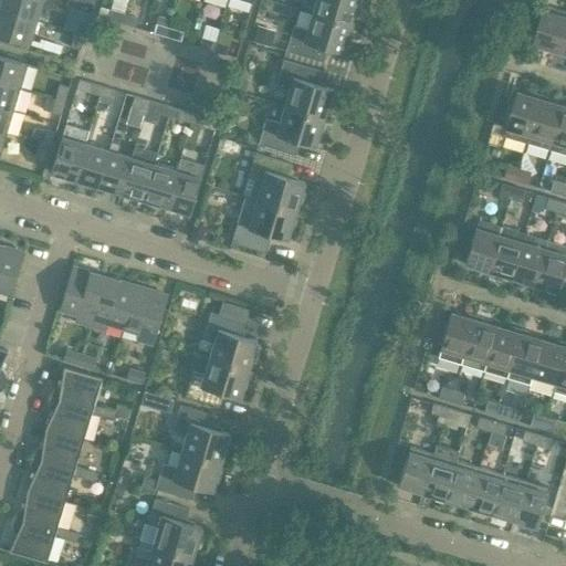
[(1,0),(0,6),(0,10),(35,22),(42,0),(1,0)]
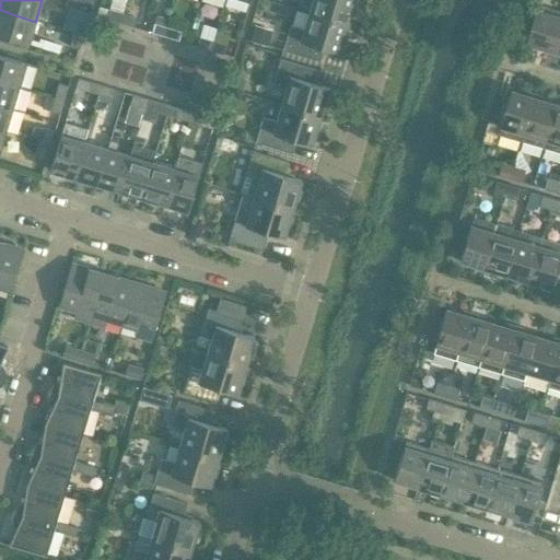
[(312,0),(308,13),(348,24),(350,16),(354,18),(358,7),(353,4),(354,0),(312,0)]
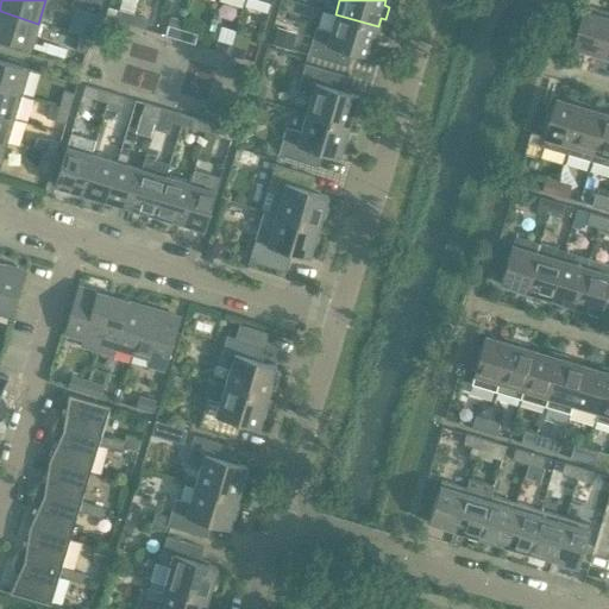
[(596,55),(608,14),(583,7),(571,46),(596,55)]
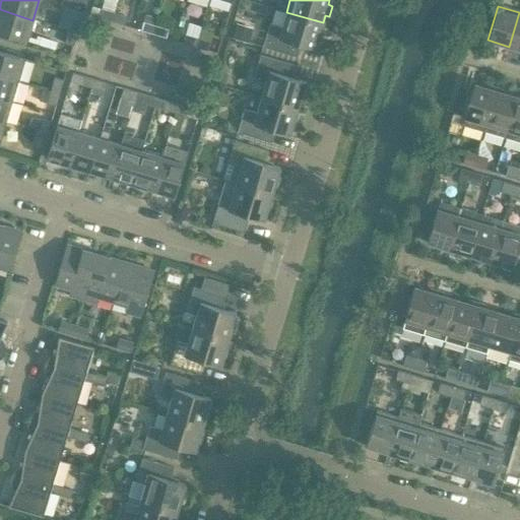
[(33,20),(0,9),(0,34),(26,42),(33,20)]
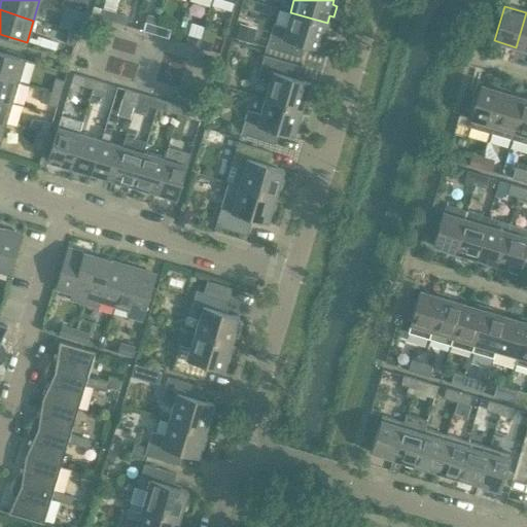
[(113,22),(115,13),(103,9),(100,19),(113,22)]
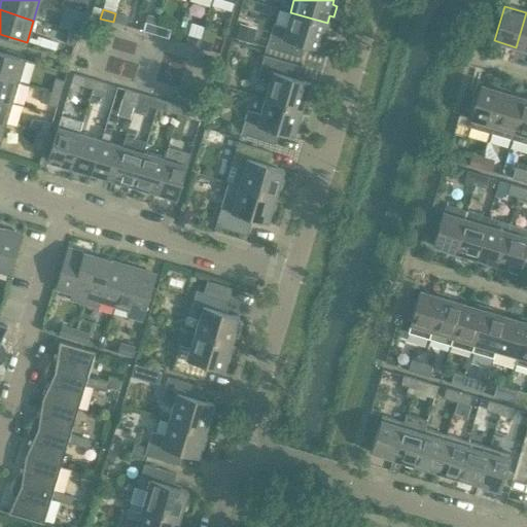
[(327,23),(290,12),(286,28),(274,24),(267,47),(297,57),(302,44),(319,49),(322,41),(325,42),(328,32),(325,31),(327,23)]
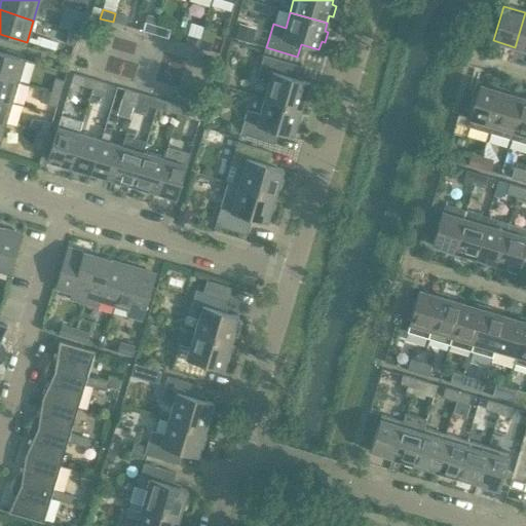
[(525,12),(515,47),(525,49),(525,12)]
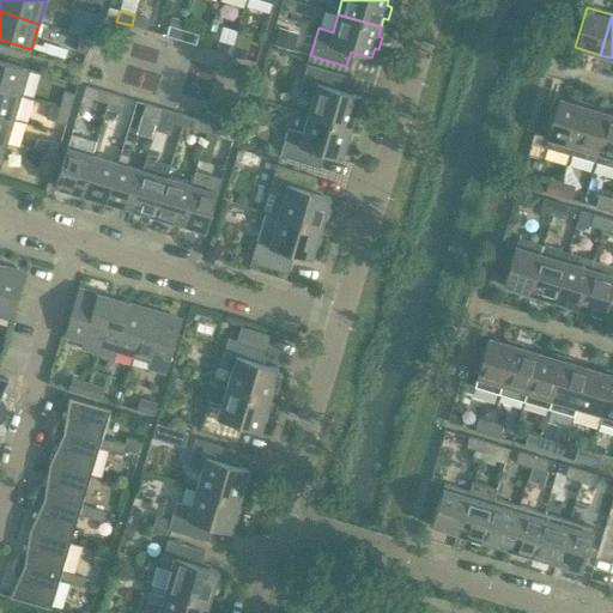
[(134,16),(132,25),(146,30),(150,20),(134,16)]
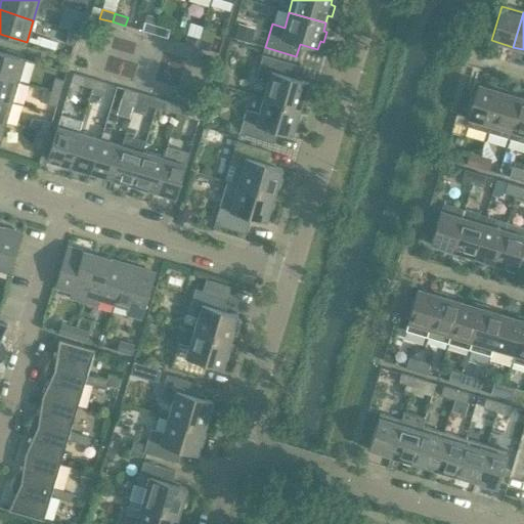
[(155,35),(158,26),(154,25),(156,18),(146,15),(141,31),(155,35)]
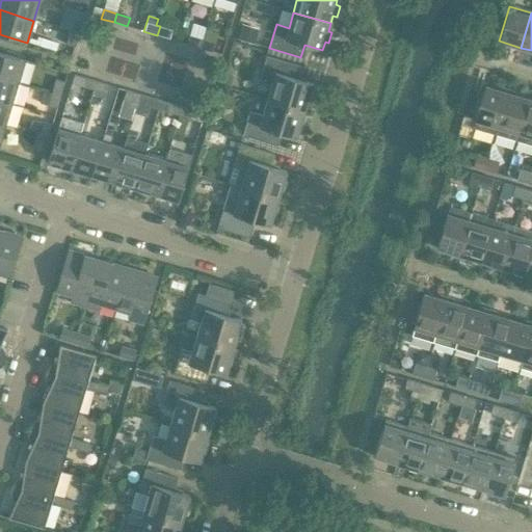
[(71,31),(79,34),(83,22),(75,19),(71,31)]
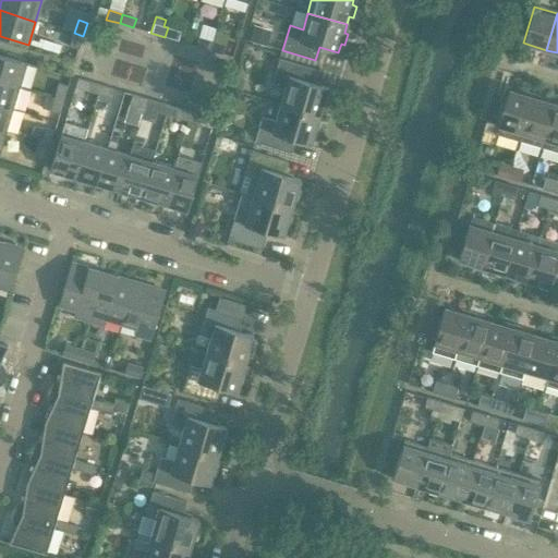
[(168,27),(165,37),(178,41),(181,32),(168,27)]
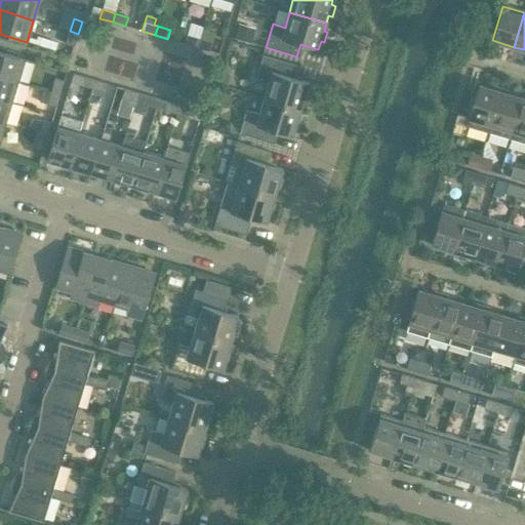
[(238,27),(235,38),(250,43),(253,31),(238,27)]
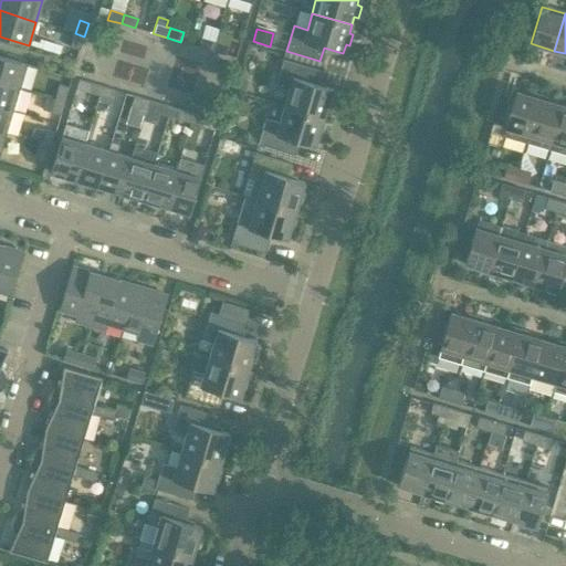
[(84,37),(75,33),(71,48),(80,50),(84,37)]
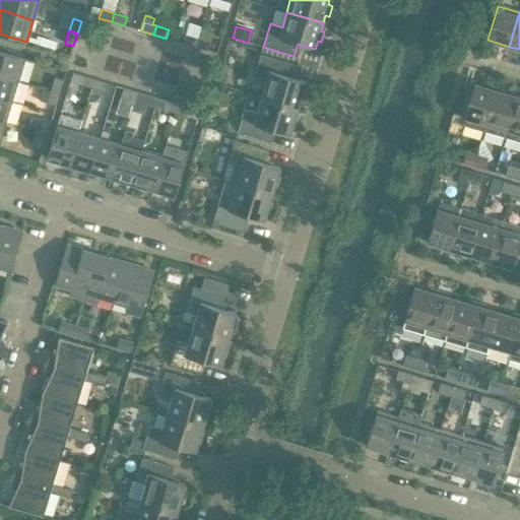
[(195,47),(198,39),(185,35),(183,44),(195,47)]
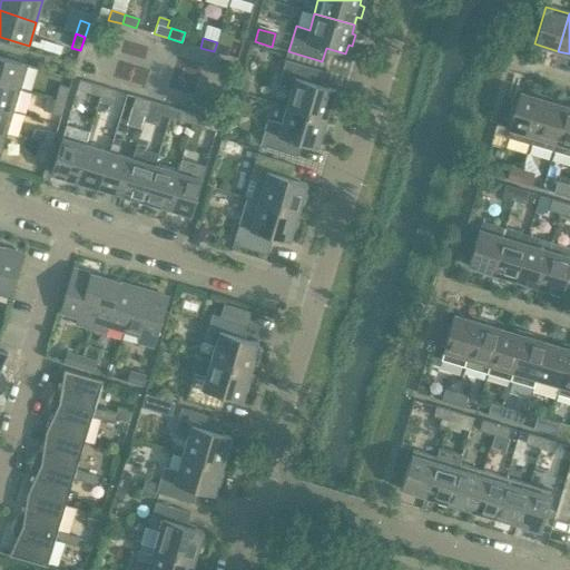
[(217,42),(214,51),(228,56),(231,47),(217,42)]
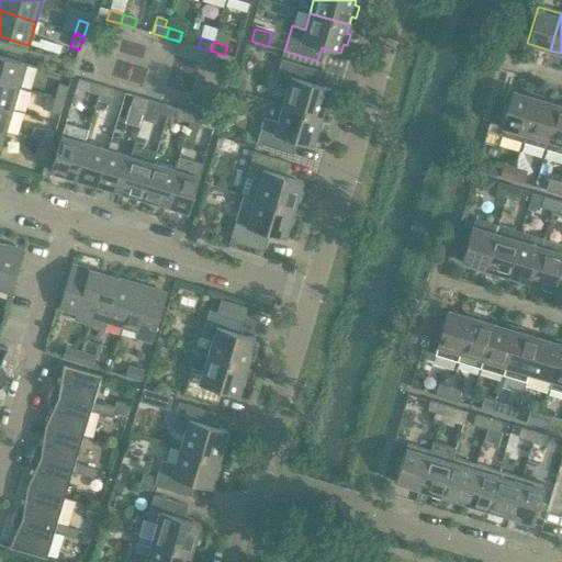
[(0,80),(20,87),(27,64),(0,55),(0,80)]
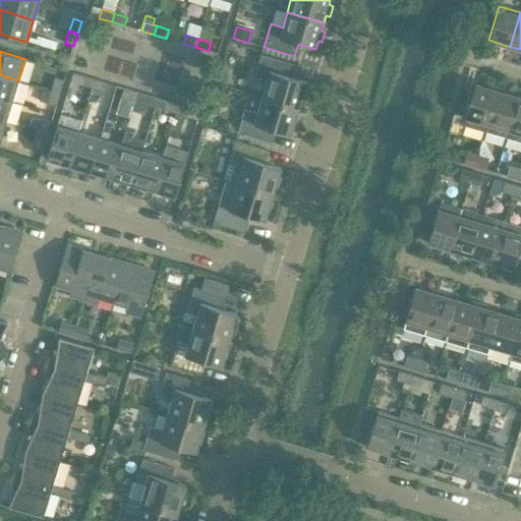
[(262,98),(298,109),(300,101),(304,102),(307,92),(303,91),(306,81),(288,76),(292,64),(261,55),(254,78),(267,82),(262,98)]
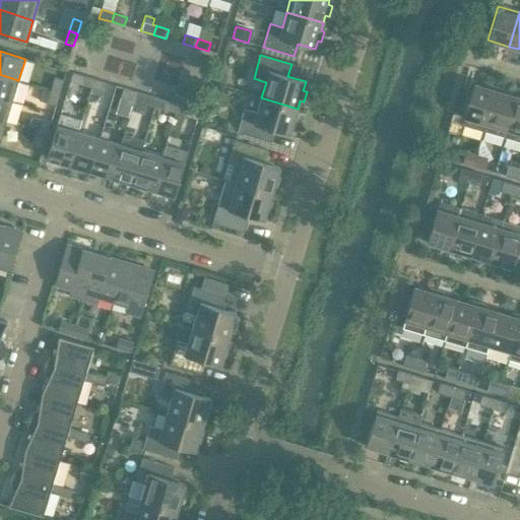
[(72,73),(70,82),(91,88),(94,79),(72,73)]
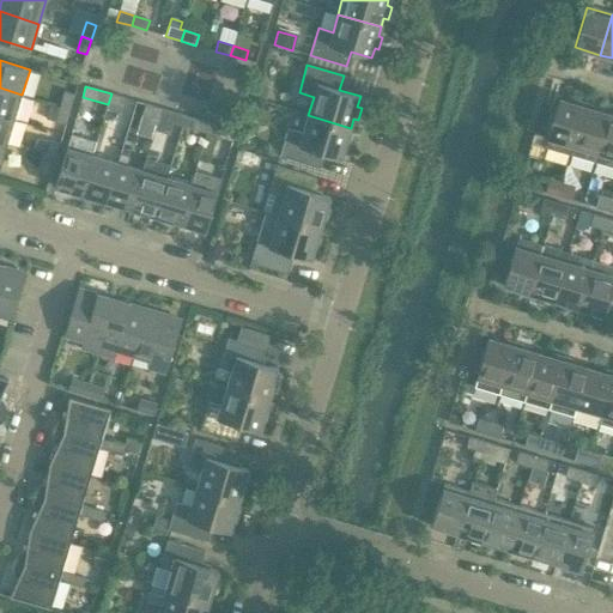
[(259,86),(255,96),(265,99),(268,89),(259,86)]
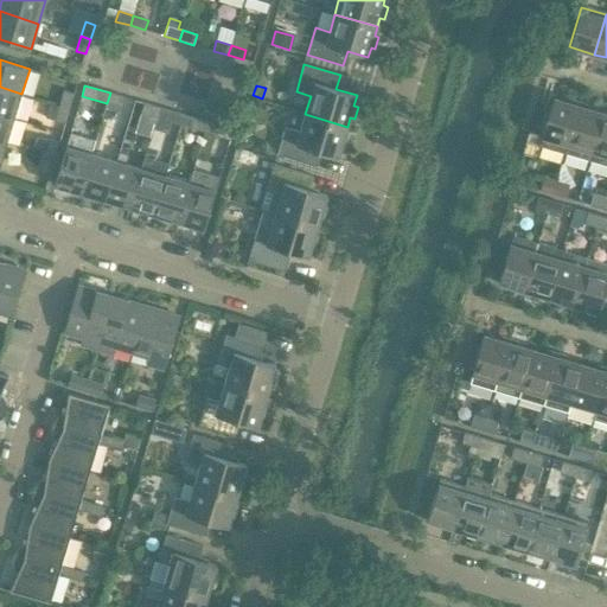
[(0,114),(14,119),(21,94),(0,87),(0,114)]
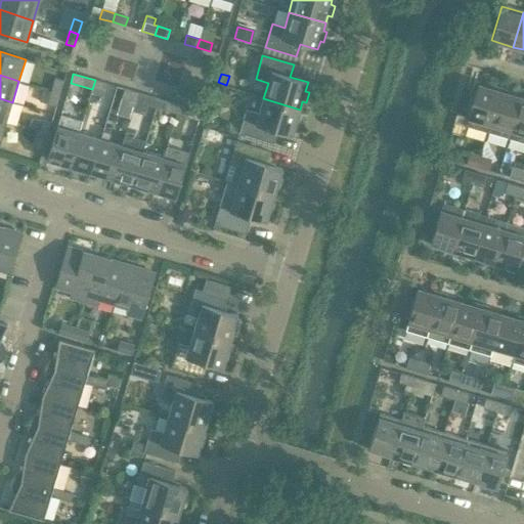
[(51,91),(60,94),(63,81),(55,78),(51,91)]
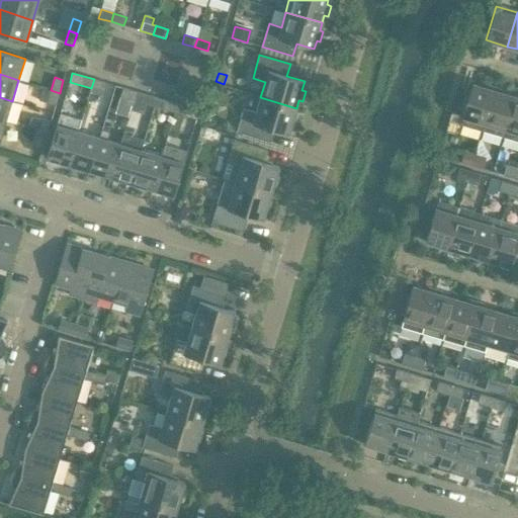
[(94,79),(91,88),(104,92),(106,83),(94,79)]
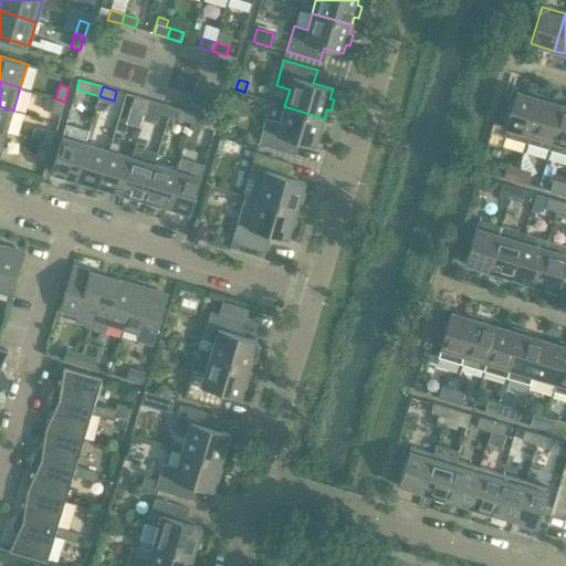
[(526,143),(540,98),(516,92),(505,127),(506,127),(503,136),(526,143)]
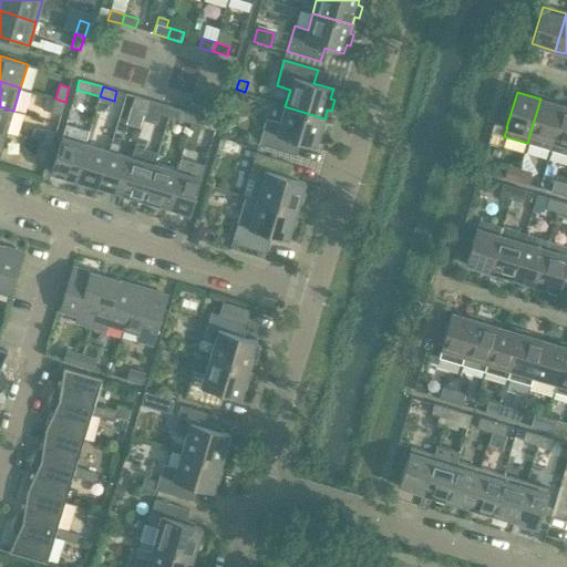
[(145,110),(148,100),(134,95),(132,105),(145,110)]
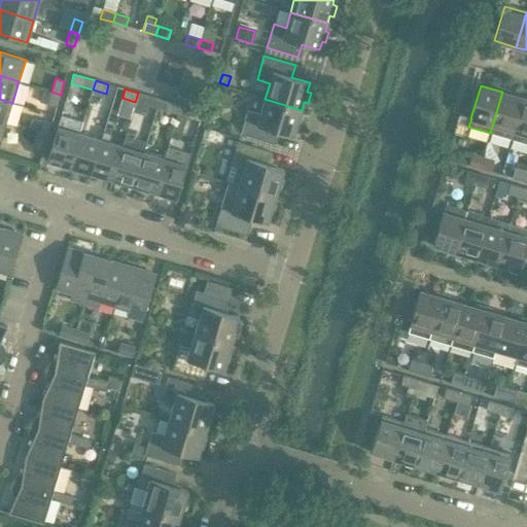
[(61,95),(51,92),(47,105),(57,107),(61,95)]
